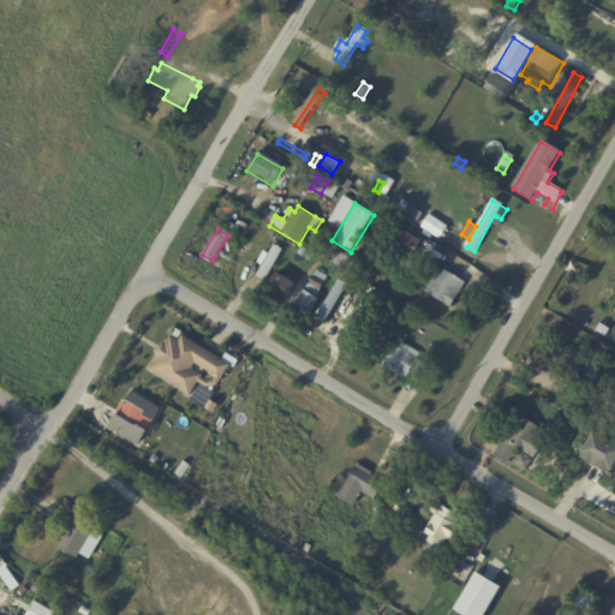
[(281,249),(273,244),(257,273),(266,278),(281,249)]
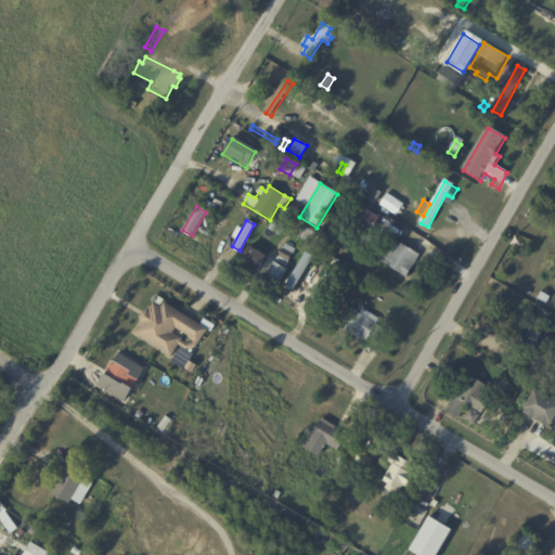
[(331,254),(322,248),(326,242),(335,247),(331,254)]
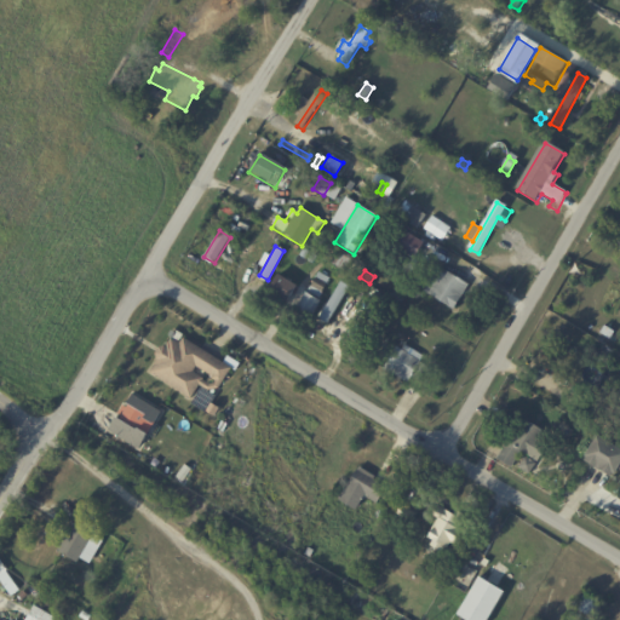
[(464,292),(453,310),(424,293),(437,271),(445,276),(446,273),(468,286),(464,292)]
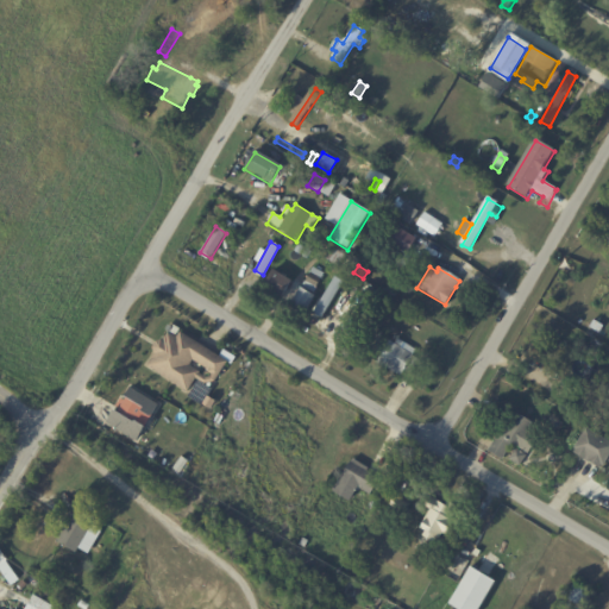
[(315,271),(322,276),(314,290),(303,283),(312,270),(315,271)]
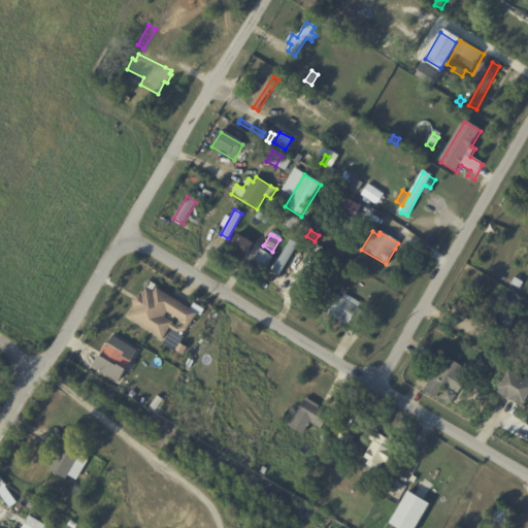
[(253,244),(243,260),(228,252),(237,235),(253,244)]
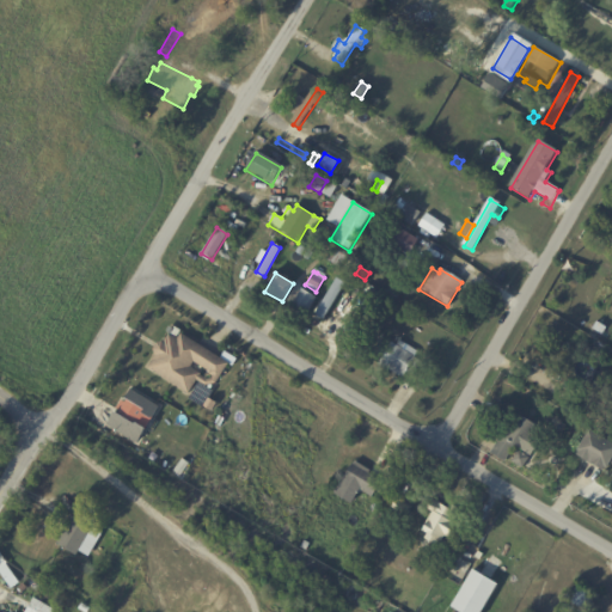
[(395,288),(402,293),(397,301),(387,295),(392,287),(395,288)]
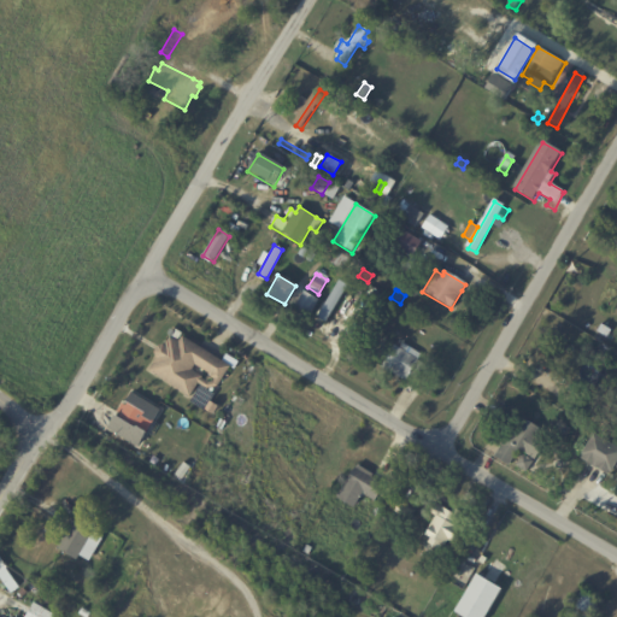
[(305,293),(319,303),(307,322),(291,311),(303,292),(305,293)]
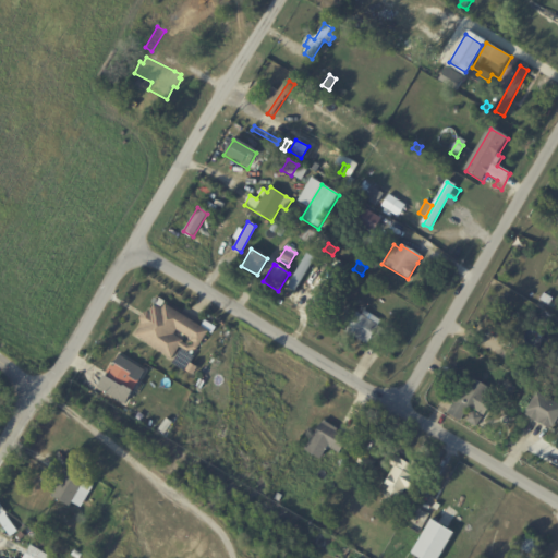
[(182,315),(209,334),(198,351),(190,353),(181,348),(173,360),(136,337),(141,330),(140,329),(143,325),(142,319),(145,314),(150,313),(156,306),(164,311),(167,305),(182,315)]
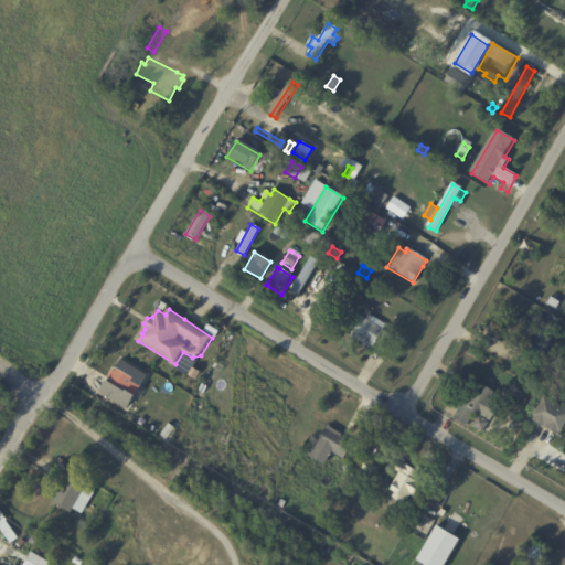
[(384,327),(380,333),(387,338),(380,350),(373,347),(370,352),(349,340),(364,315),(384,327)]
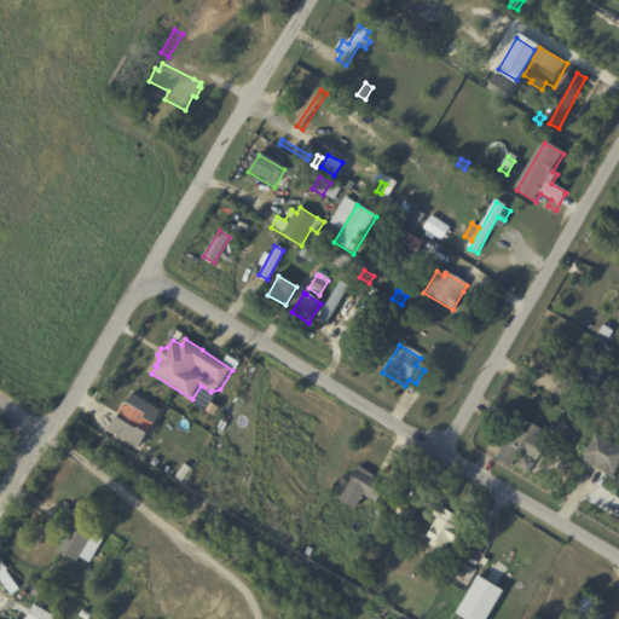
[(142,449),(160,408),(127,393),(109,433),(142,449)]
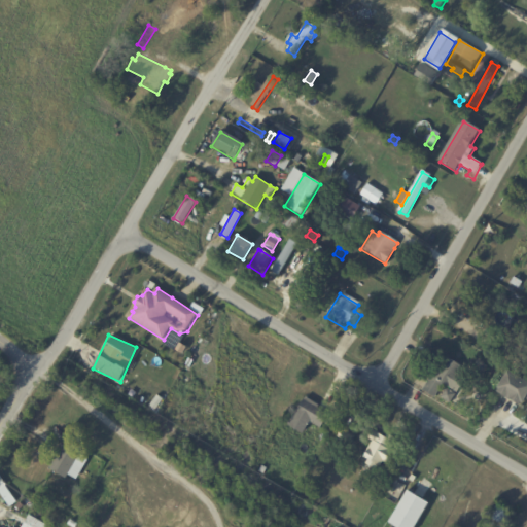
[(460,372),(459,375),(465,380),(456,394),(443,385),(433,399),(422,391),(446,358),(462,370),(460,372)]
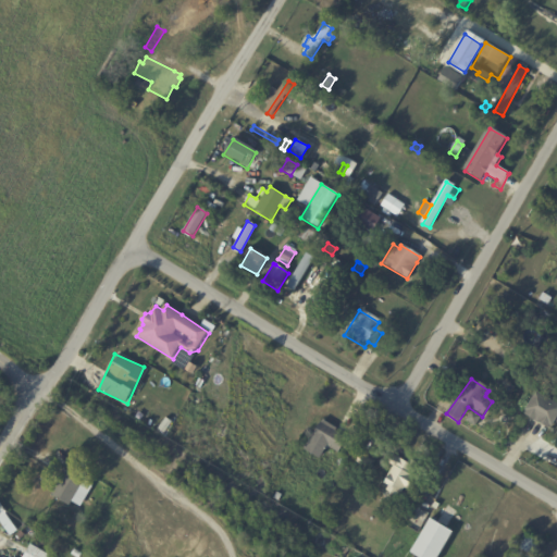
[(556,417),(551,429),(548,429),(547,431),(524,418),(527,415),(524,413),(536,395),(556,407),(556,417)]
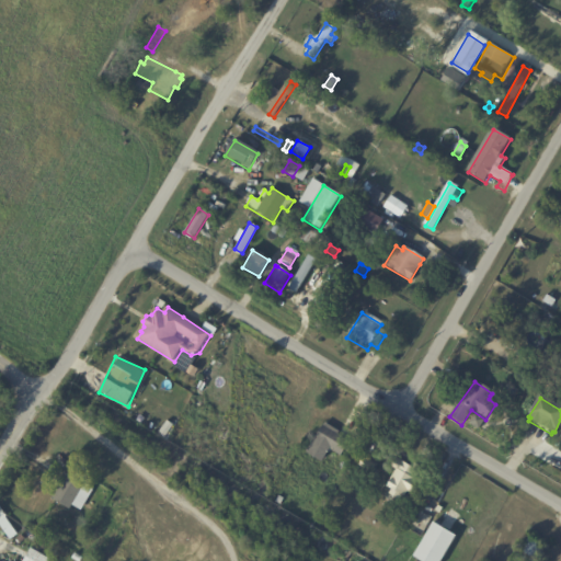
[(483,421),(478,430),(468,424),(473,415),(483,421)]
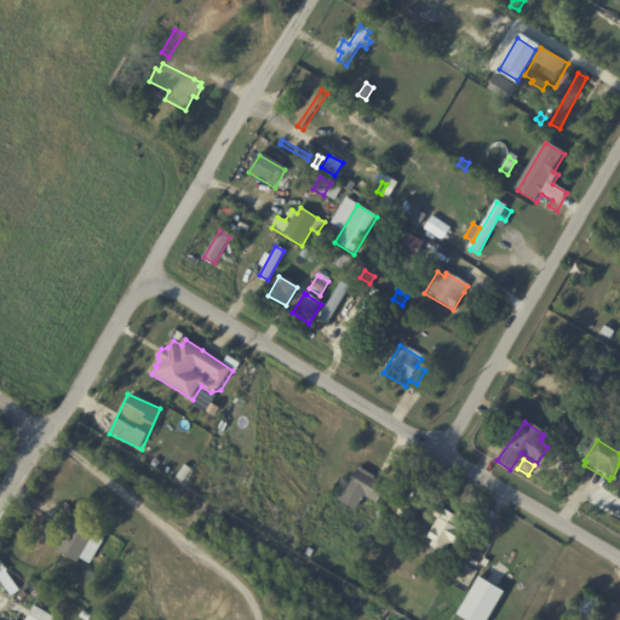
[(374,480),(373,482),(385,489),(377,505),(365,497),(355,512),(339,503),(359,470),(374,480)]
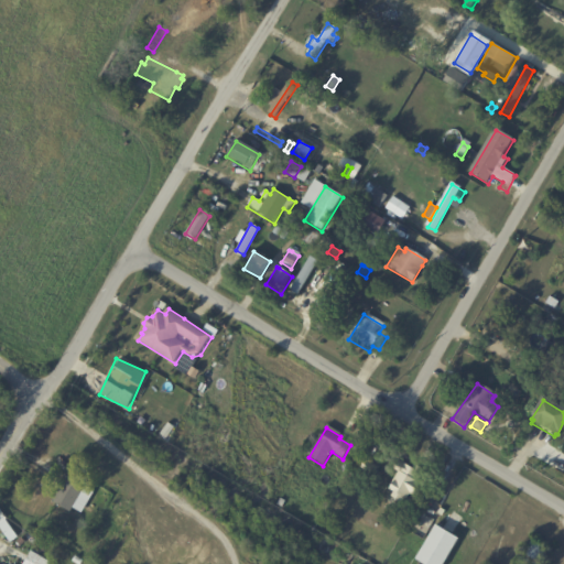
[(379,430),(391,436),(380,457),(368,451),(379,430)]
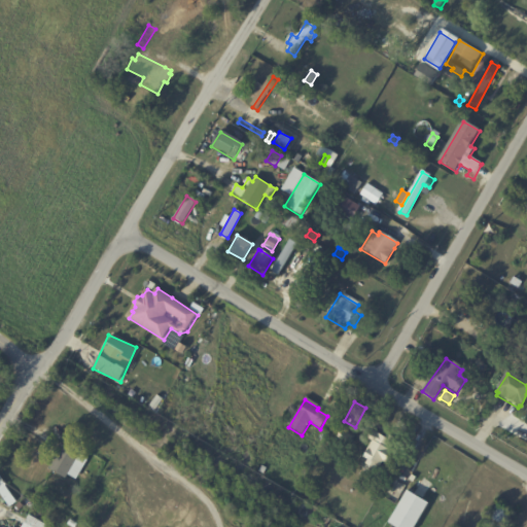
[(378,430),(394,440),(389,448),(400,454),(389,472),(383,468),(384,465),(380,462),(378,467),(376,466),(373,471),(363,465),(365,461),(360,458),(371,442),(363,437),(369,428),(377,433),(378,430)]
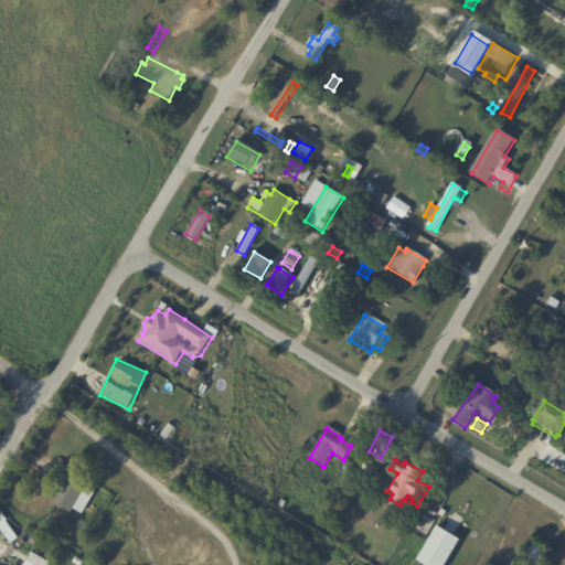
[(379,469),(373,478),(362,470),(368,462),(379,469)]
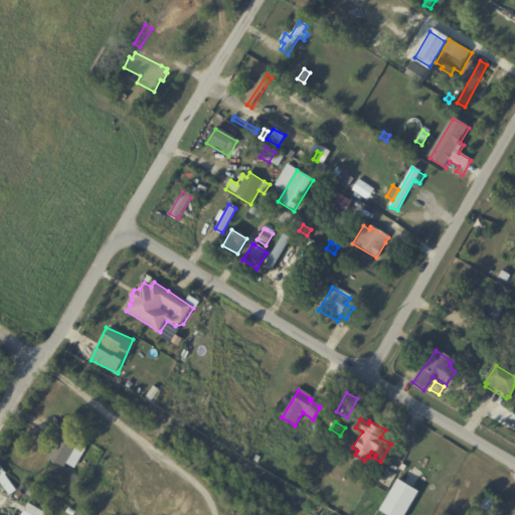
[(88,450),(77,465),(70,461),(66,468),(48,457),(62,434),(88,450)]
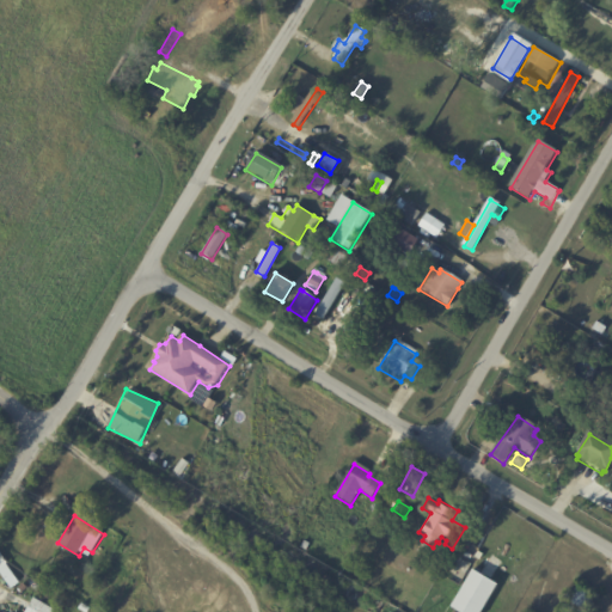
[(8,583),(0,571),(0,556),(1,556),(8,565),(8,567),(22,586),(14,591),(8,583)]
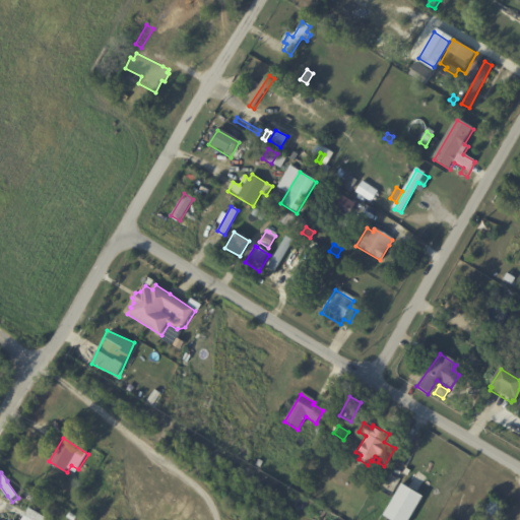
[(391,478),(393,476),(400,481),(393,493),(379,483),(385,474),(391,478)]
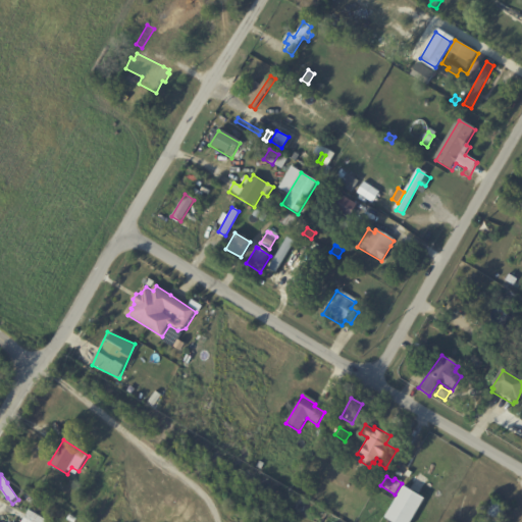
[(425,499),(411,521),(393,521),(386,518),(405,486),(425,499)]
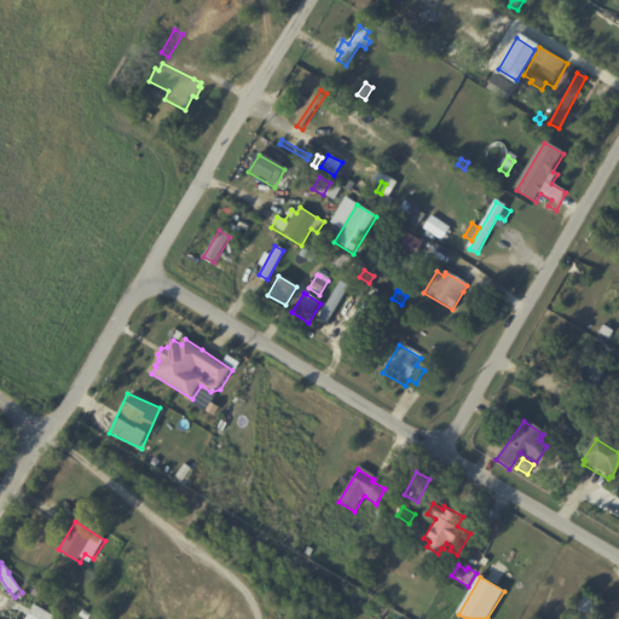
[(583,595),(599,603),(589,618),(565,618),(571,609),(572,609),(582,594),(583,595)]
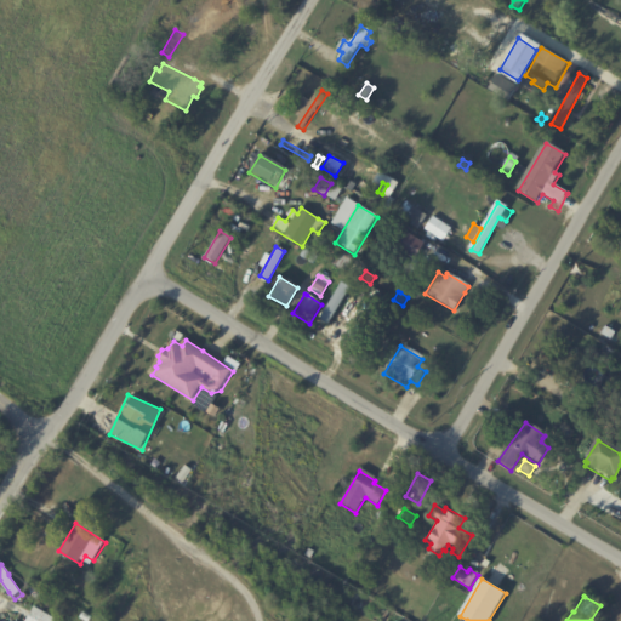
[(57,620),(30,620),(38,609),(57,620)]
